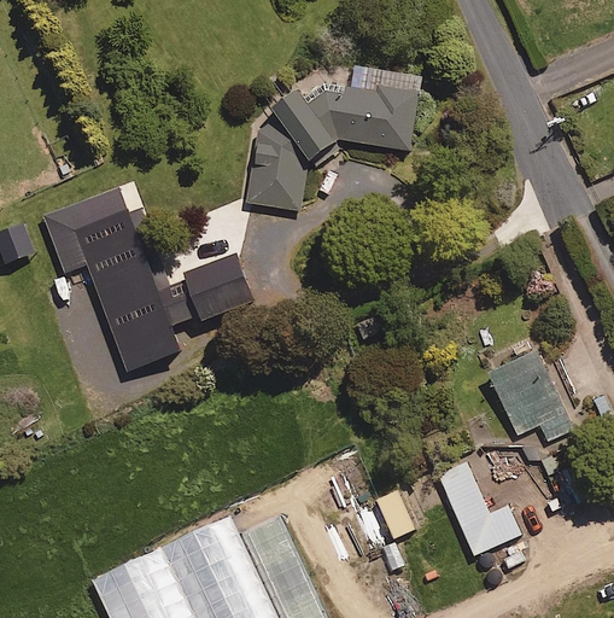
[(409,151),(419,77),(349,68),(348,81),(325,79),(304,94),(300,89),(272,111),(278,120),(256,135),(249,204),(303,210),(309,158),(314,164),(340,143),(409,151)]
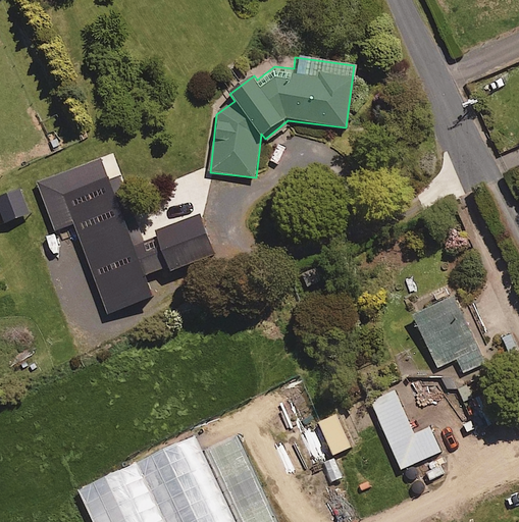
[(108,183),(68,196),(78,225),(118,212),(108,183)]
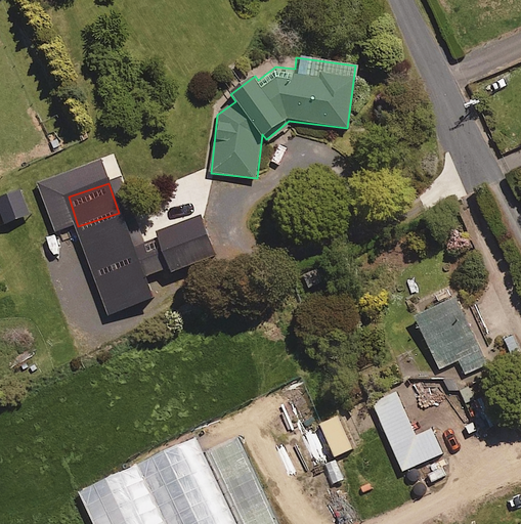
[(137,255),(132,239),(124,217),(80,233),(111,314),(152,299),(142,274),(172,264),(173,268),(214,254),(193,200),(165,211),(171,225),(168,226),(171,233),(159,238),(161,246),(137,255)]
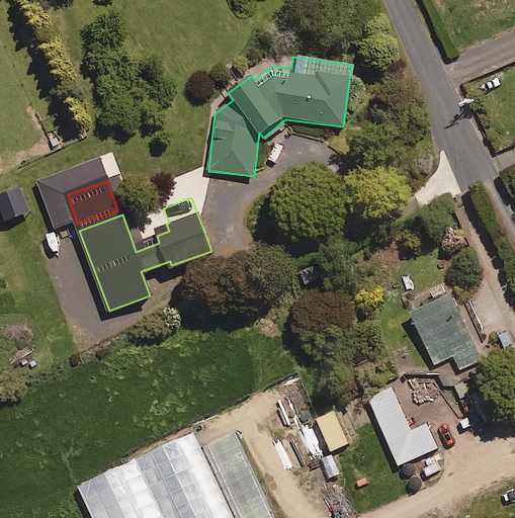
[(479,361),(452,297),(413,314),(433,364),(452,356),(458,370),(479,361)]
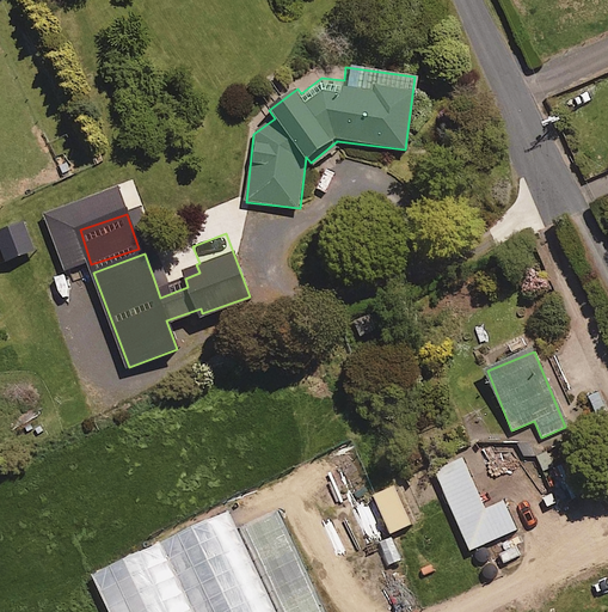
[(485,510),(461,457),(434,469),(470,550),(516,530),(503,502),(485,510)]
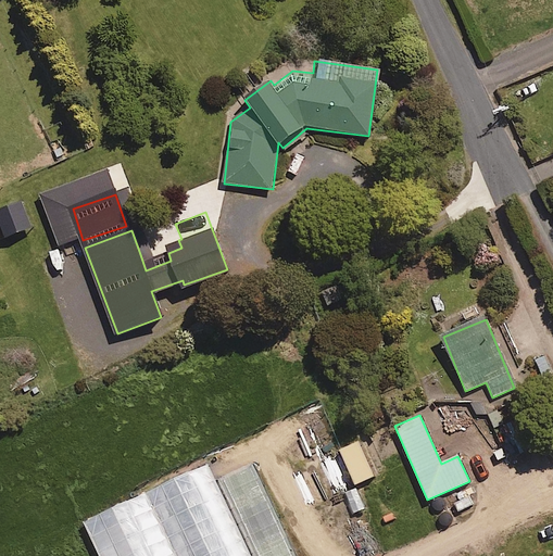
[(373,477),(359,442),(340,451),(354,484),(373,477)]
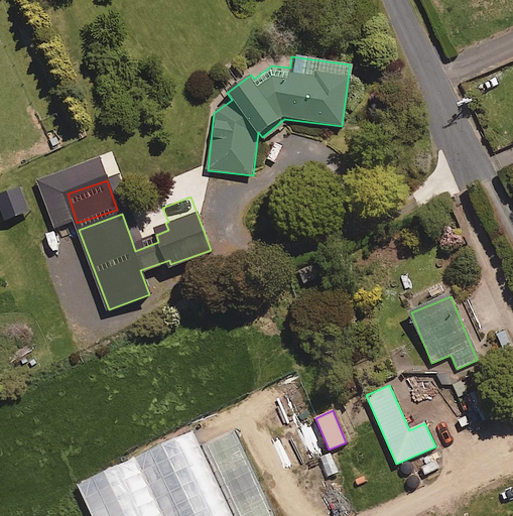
[(271,515),(232,432),(200,447),(193,432),(78,486),(92,515),(271,515)]
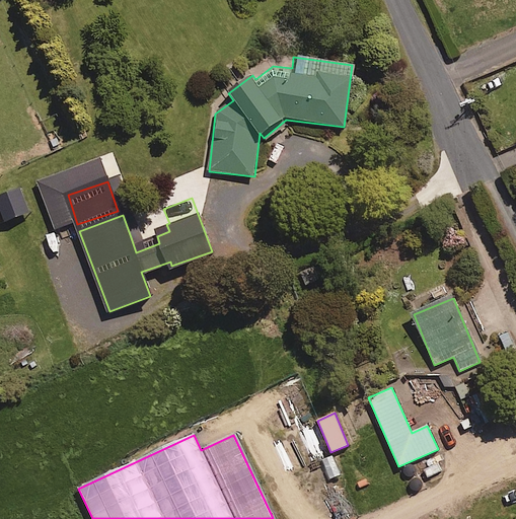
[(285,440),(276,444),(289,468),(298,463),(285,440)]
